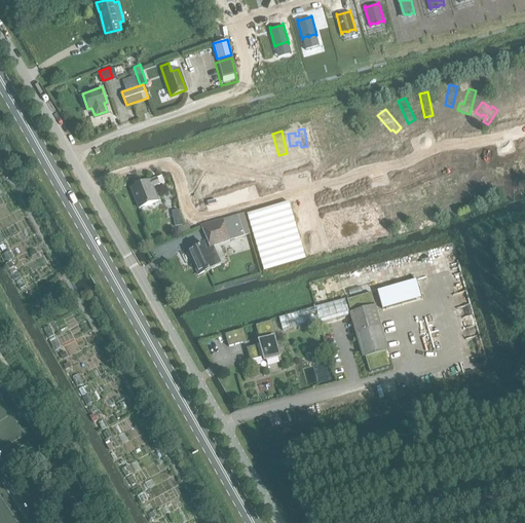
[(367,142),(366,148),(383,151),(384,145),(379,143),(379,140),(382,140),(383,134),(371,131),(370,138),(373,139),(373,143),(367,142)]
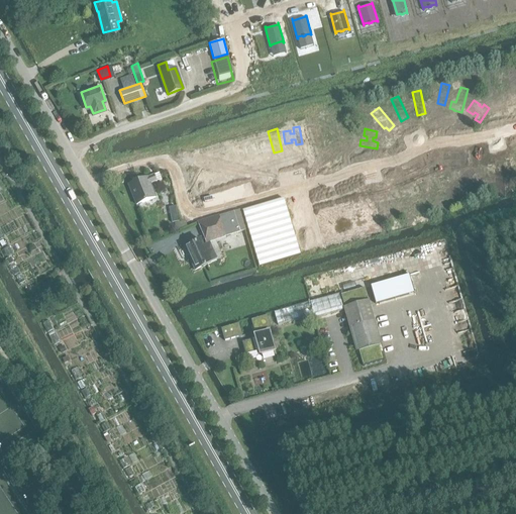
[(236,138),(229,140),(235,164),(243,162),(236,138)]
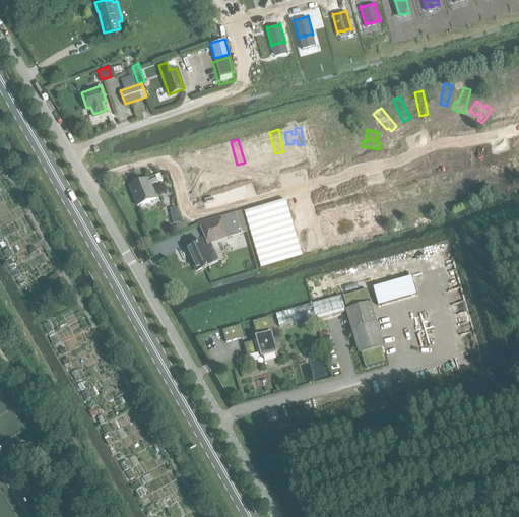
[(332,142),(325,152),(330,156),(332,154),(335,156),(332,162),(337,165),(347,150),(342,147),(339,149),(336,147),(337,146),(332,142)]
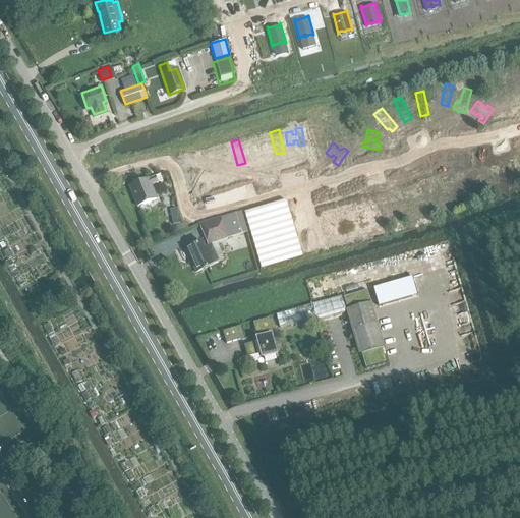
[(453,149),(446,150),(446,151),(446,158),(462,157),(463,161),(469,161),(469,156),(470,156),(470,148),(453,149)]
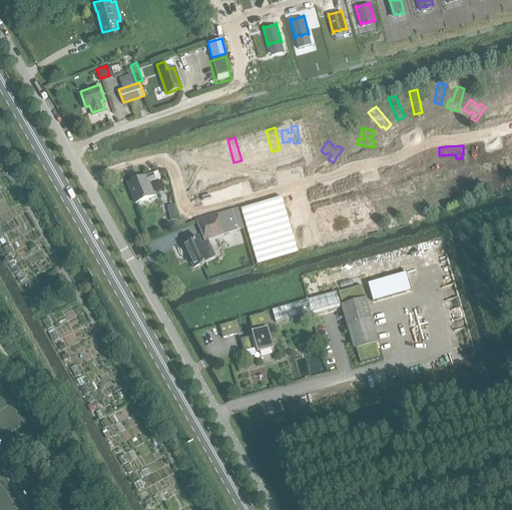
[(416,154),(397,163),(400,171),(422,160),(419,154),(419,153),(416,154)]
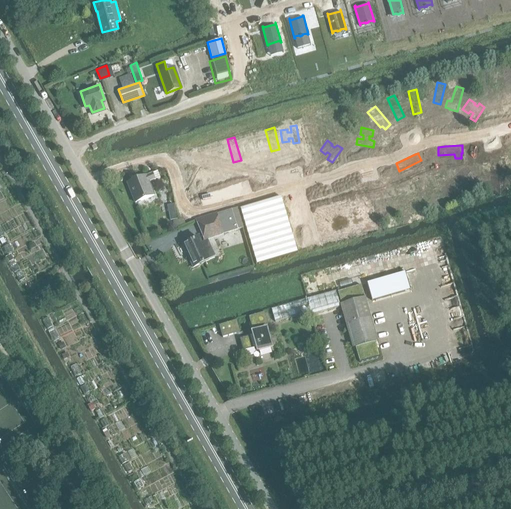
[(127,181),(135,201),(153,194),(148,181),(155,178),(159,176),(157,170),(152,172),(152,171),(127,181)]
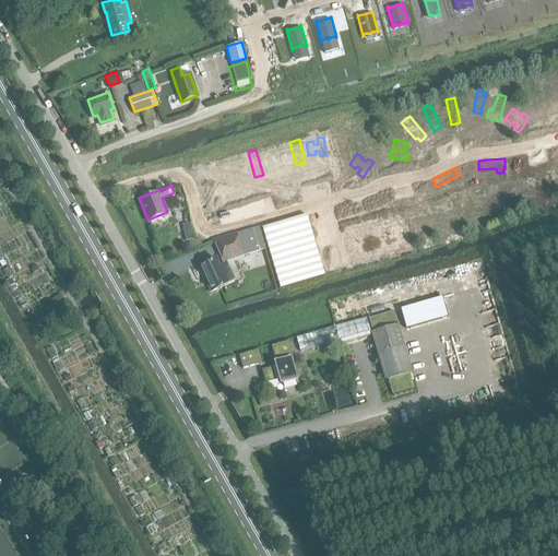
[(555,186),(547,188),(554,205),(557,203),(557,188),(556,190),(555,186)]
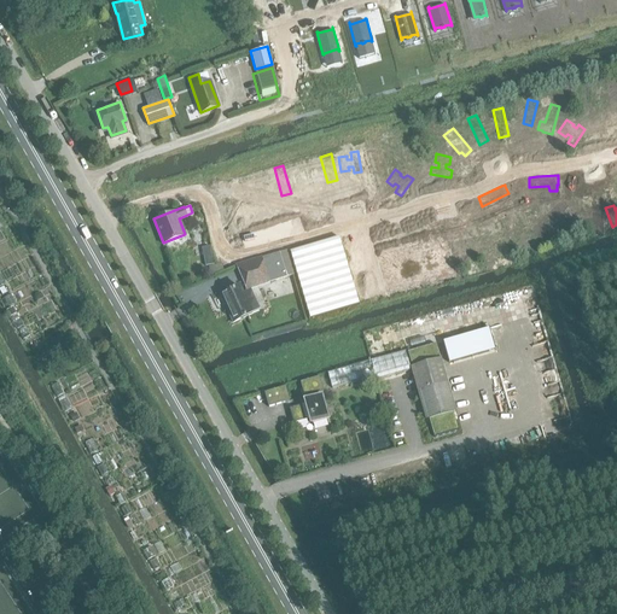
[(592,215),(578,216),(580,224),(593,223),(594,232),(601,231),(599,210),(592,210),(592,215)]
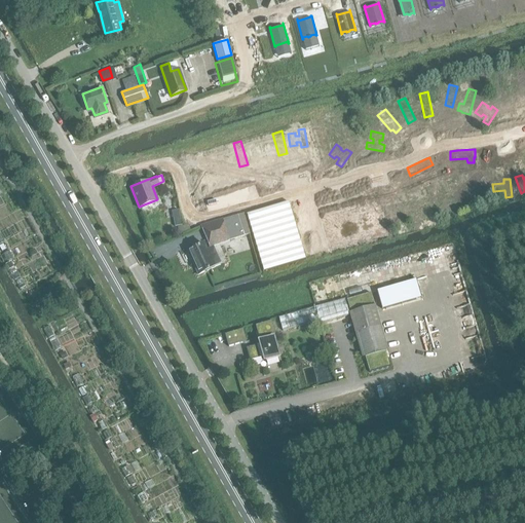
[(349,184),(328,195),(332,202),(353,191),(349,184)]
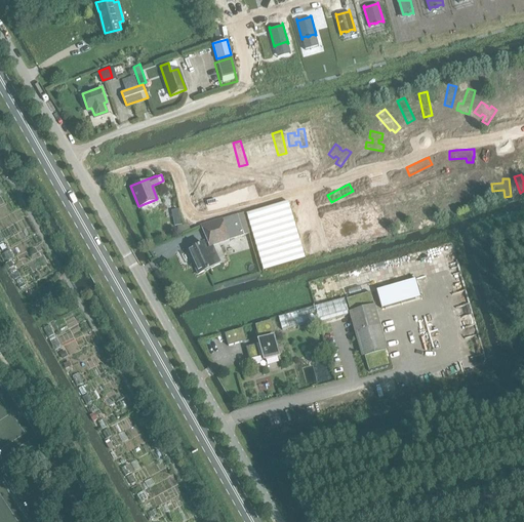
[(416,186),(414,192),(420,193),(419,197),(417,197),(415,203),(428,206),(429,199),(428,199),(429,196),(432,196),(434,190),(416,186)]
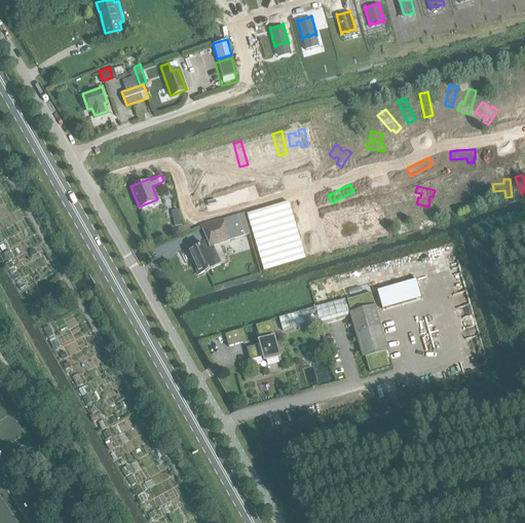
[(358,197),(340,214),(346,220),(358,209),(362,212),(367,208),(363,203),(364,202),(358,197)]
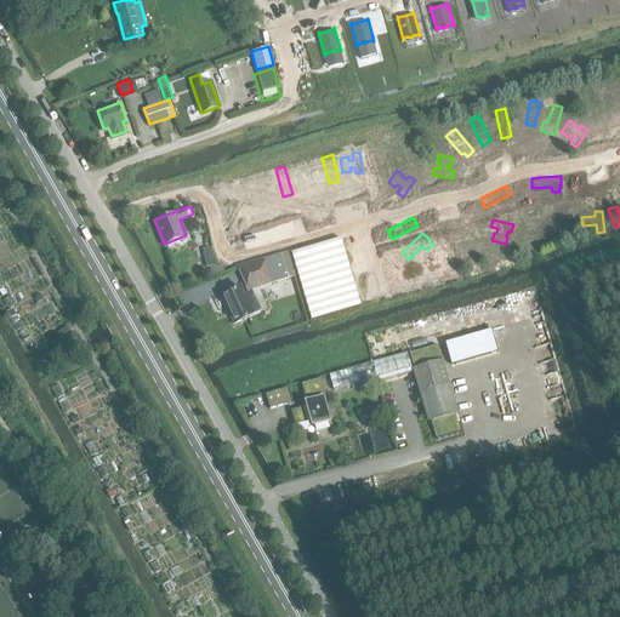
[(291,250),(312,318),(360,303),(340,236),(291,250)]
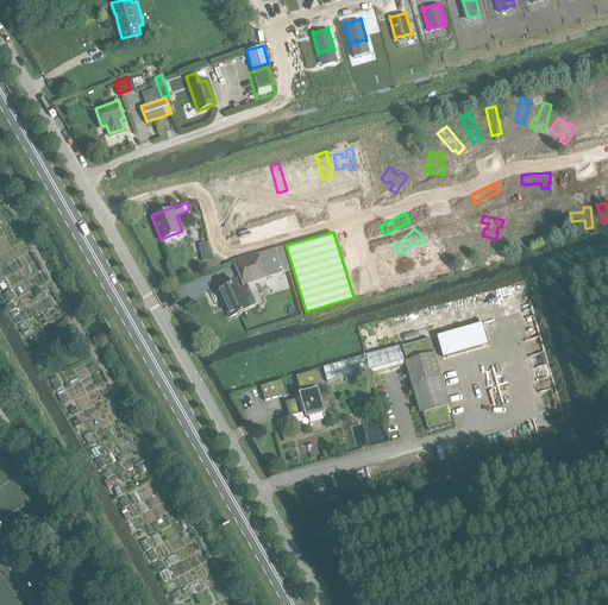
[(462,240),(455,243),(462,263),(469,259),(467,252),(478,247),(476,240),(463,244),(462,240)]
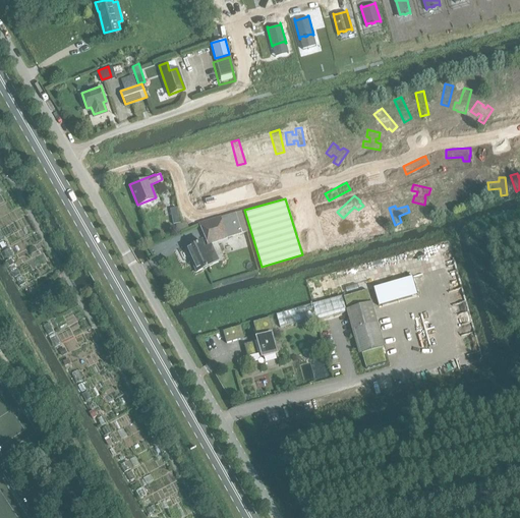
[(235,212),(198,223),(208,242),(243,232),(247,230),(241,210),(235,212)]
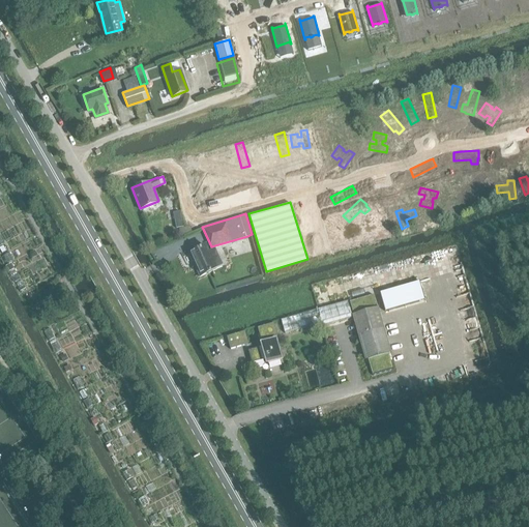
[(205,244),(188,253),(199,275),(222,265),(214,250),(208,253),(205,244)]
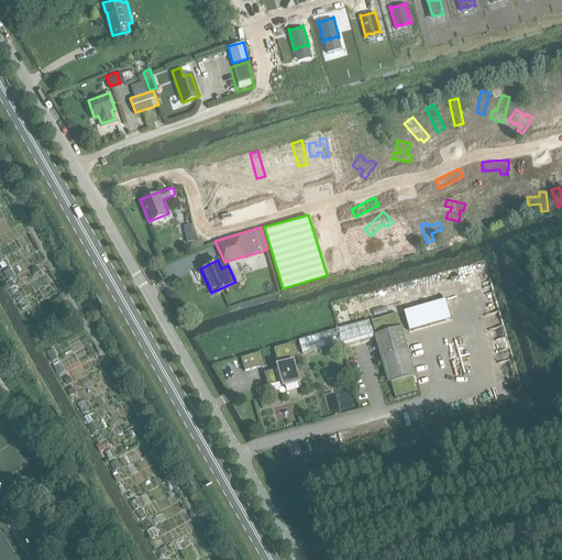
[(371,318),(388,380),(390,380),(395,396),(417,390),(412,373),(414,372),(396,310),(371,318)]
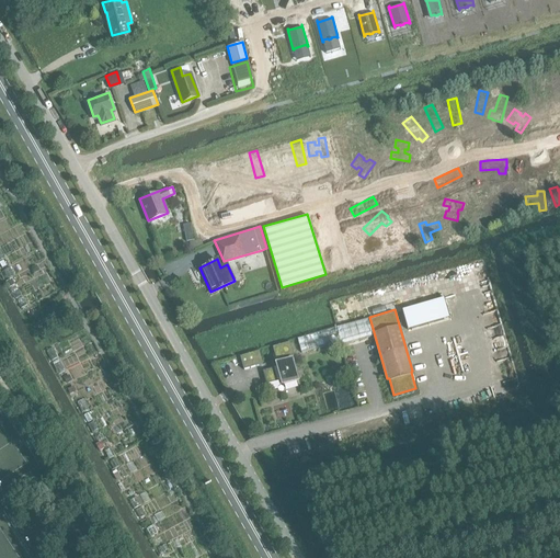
[(367,316),(335,325),(341,342),(372,333),(367,316)]
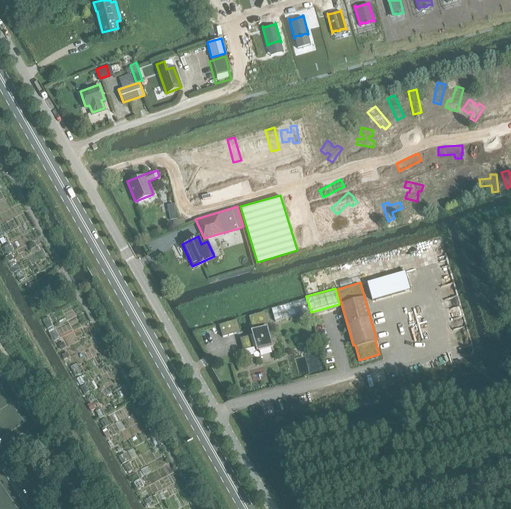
[(271,307),(274,319),(309,309),(306,297),(271,307)]
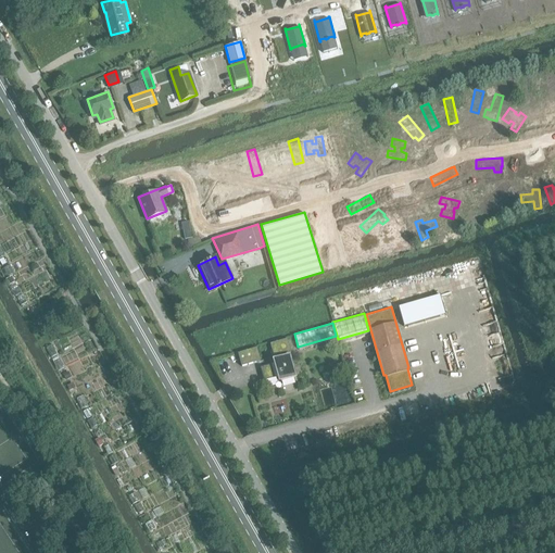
[(280,379),(294,375),(288,354),(279,356),(278,353),(290,350),(287,337),(269,341),(273,354),(269,355),(272,362),(260,365),(264,378),(279,374),(280,379)]
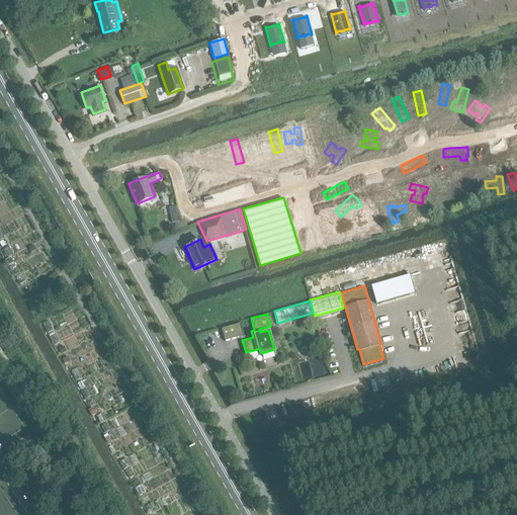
[(239,322),(221,327),(225,339),(242,334),(239,322)]
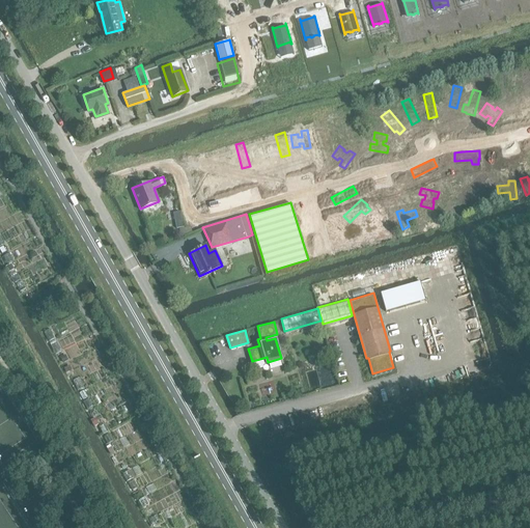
[(64,352),(59,355),(62,360),(67,358),(64,352)]
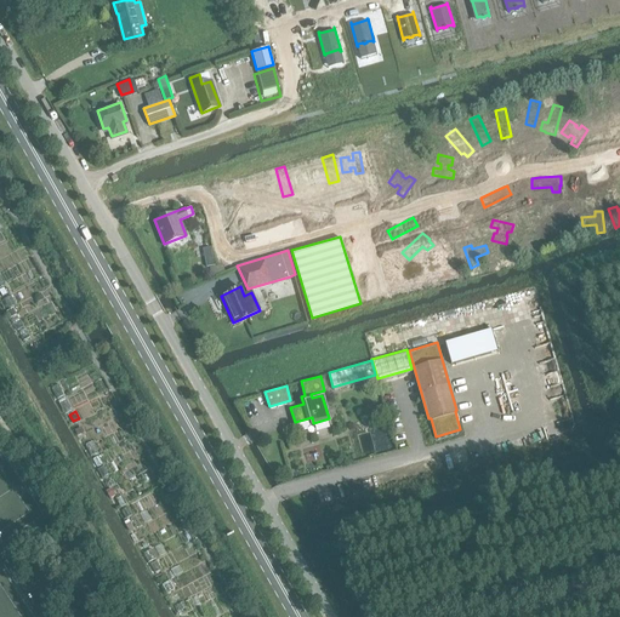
[(129,529),(134,526),(128,518),(124,520),(129,529)]
